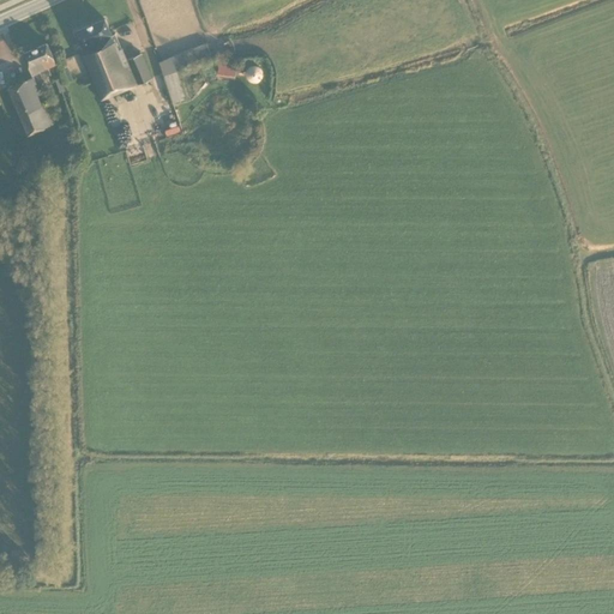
[(78,47),(100,98),(150,76),(140,54),(127,60),(115,34),(112,35),(106,19),(76,31),(82,46),(78,47)]
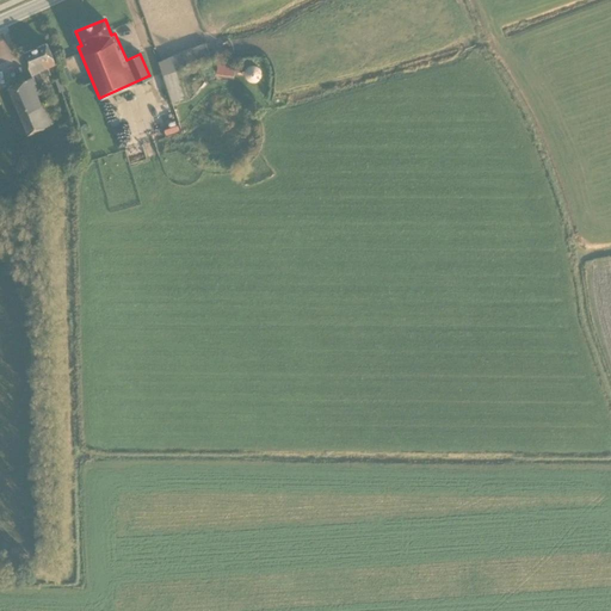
[(180,67),(210,56),(207,42),(156,61),(161,75),(171,103),(185,97),(178,76),(183,75),(180,67)]
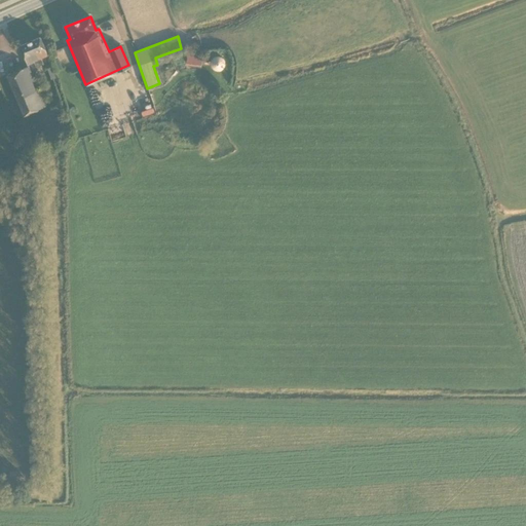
[(21,46),(28,64),(34,62),(37,67),(44,64),(42,58),(48,55),(41,37),(21,46)]
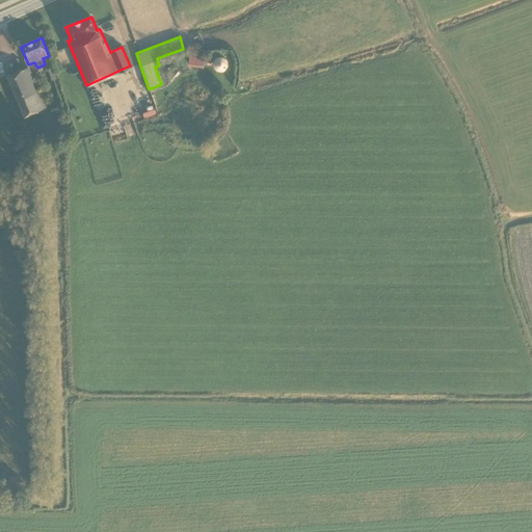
[(203,68),(206,57),(190,55),(188,65),(203,68)]
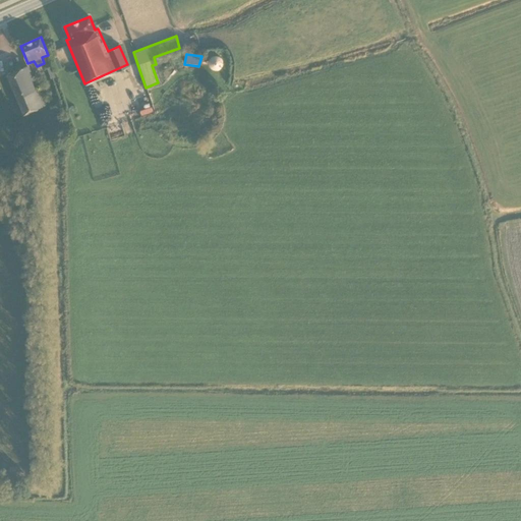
[(8,74),(24,113),(45,104),(29,65),(8,74)]
